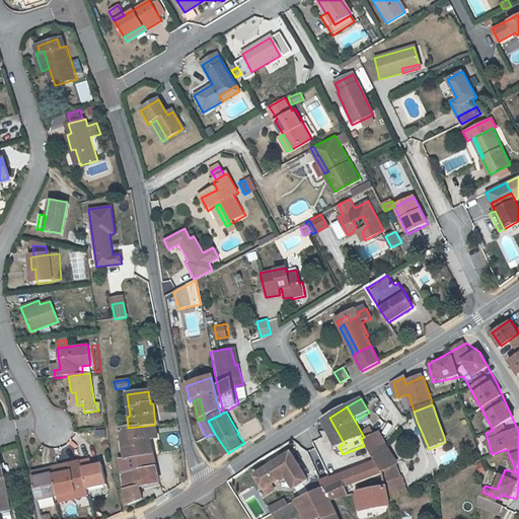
[(344,443),(329,418),(324,421),(339,446),(344,443)]
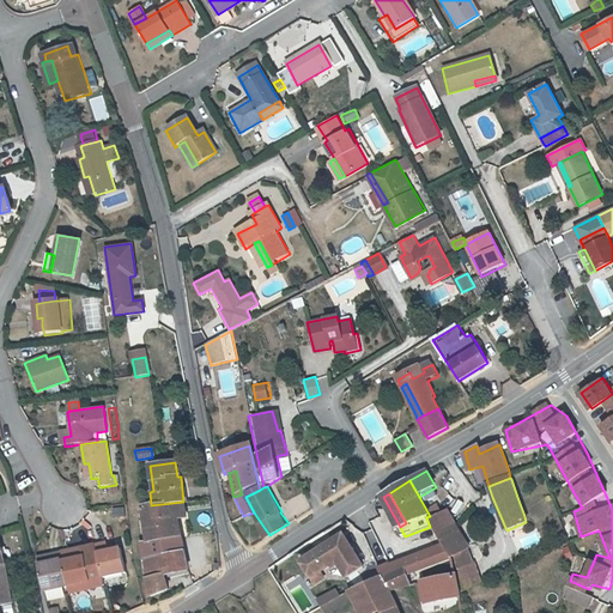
[(187,520),(183,502),(173,503),(177,521),(187,520)]
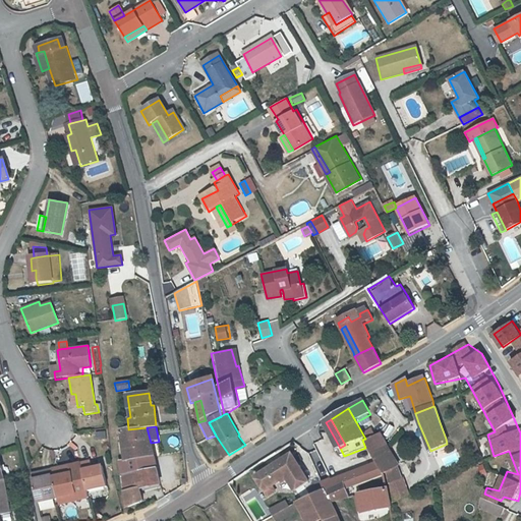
[(125,429),(121,429),(126,460),(120,461),(123,476),(157,467),(151,443),(147,427),(128,429),(128,428),(125,429)]
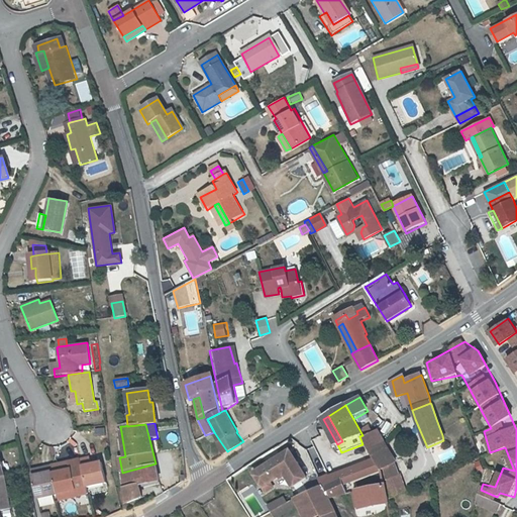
[(365,442),(370,450),(384,442),(376,429),(362,437),(365,442)]
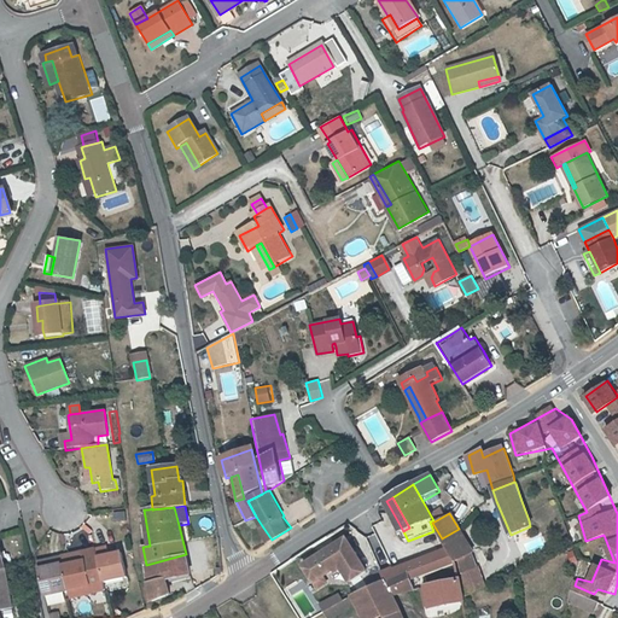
[(447,547),(448,549),(465,540),(459,529),(442,538),(447,547)]
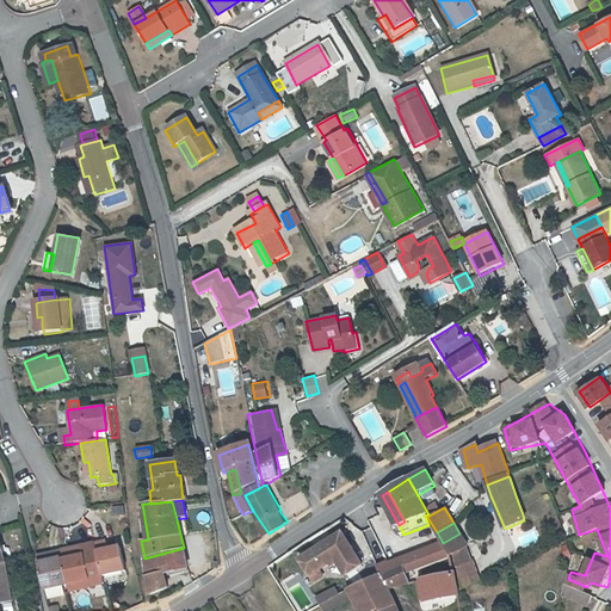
[(343,534),(301,560),(310,576),(331,563),(333,566),(339,562),(346,575),(363,566),(343,534)]
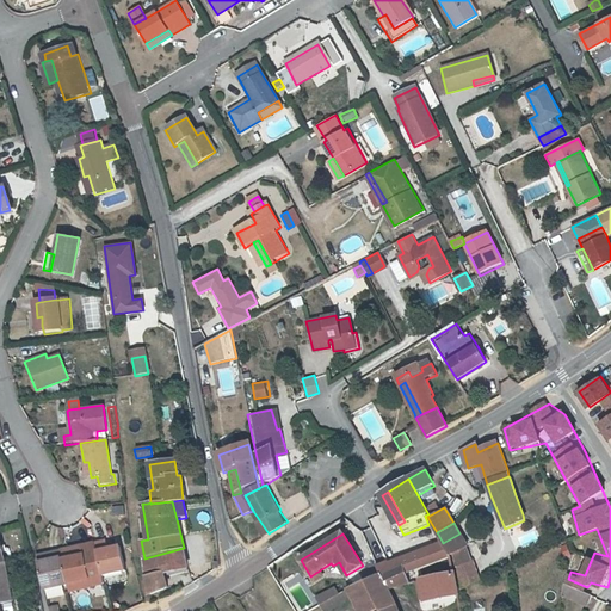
[(443,543),(449,554),(454,553),(464,547),(467,545),(460,534),(443,543)]
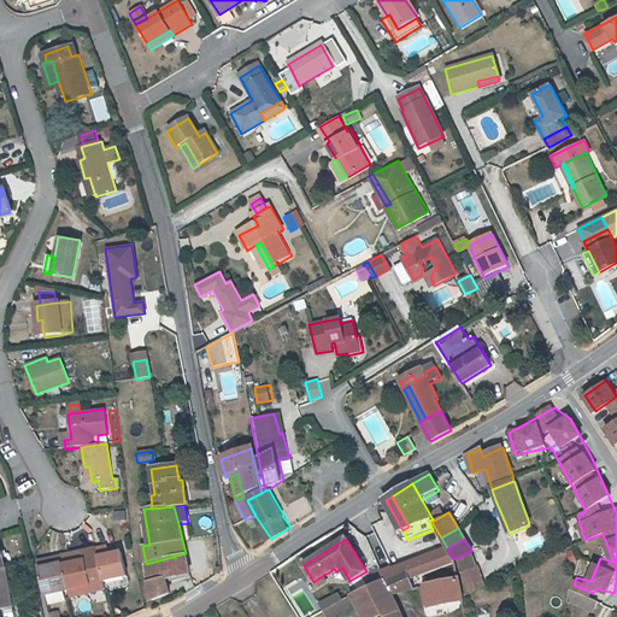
[(121,550),(113,551),(109,552),(107,548),(107,545),(97,547),(101,579),(125,575),(121,550)]
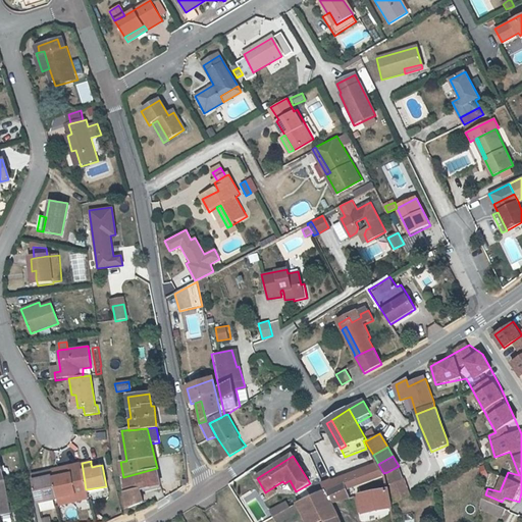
[(345,483),(347,487),(383,473),(378,464),(377,462),(342,476),(345,483)]
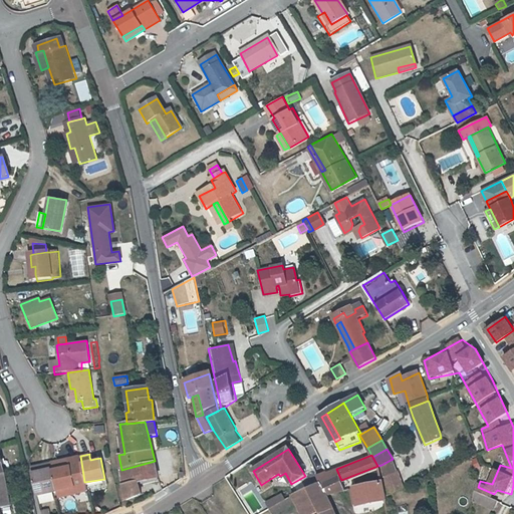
[(86,489),(84,482),(80,456),(68,458),(69,467),(51,471),(55,490),(73,486),(74,492),(86,489)]
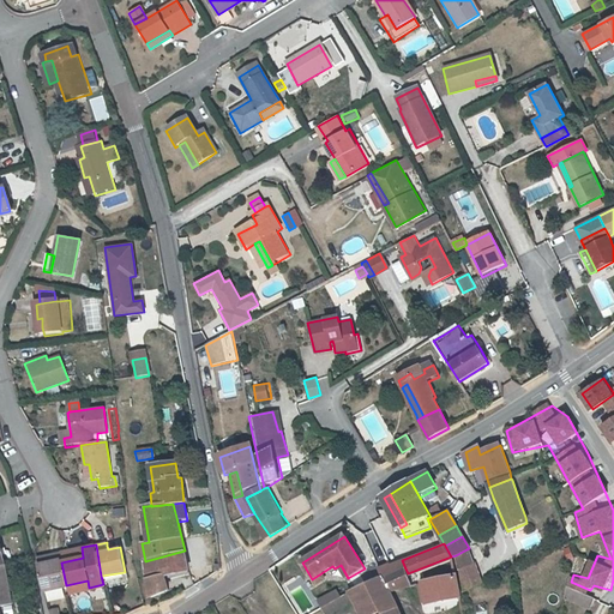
[(83,558),(82,547),(64,552),(61,559),(61,563),(83,558)]
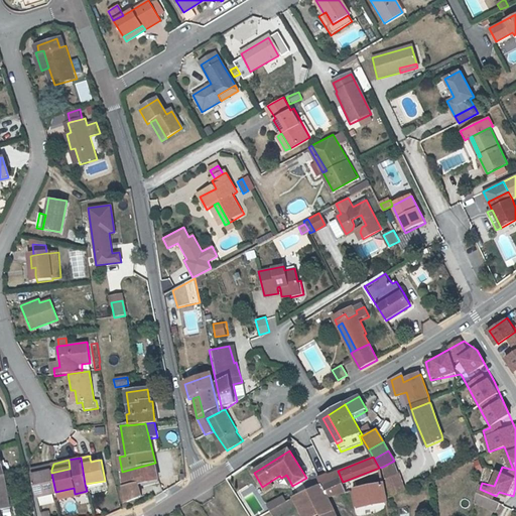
[(392,462),(383,467),(386,477),(396,473),(392,462)]
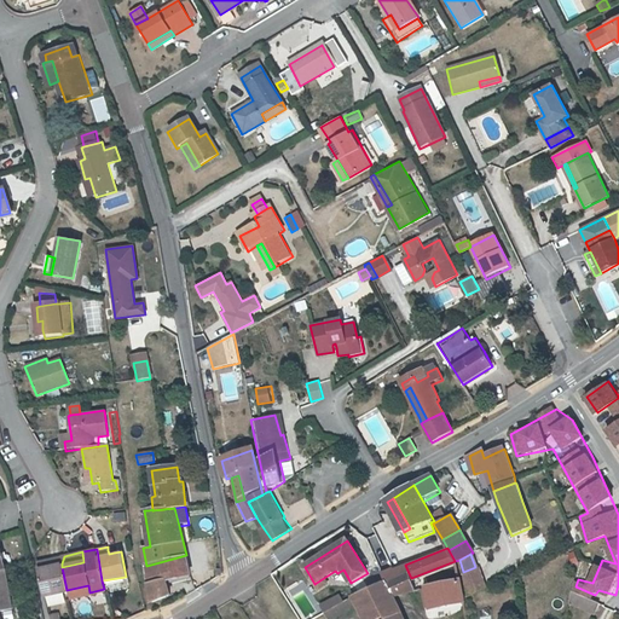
[(190,574),(186,555),(146,566),(151,603),(171,595),(167,580),(190,574)]
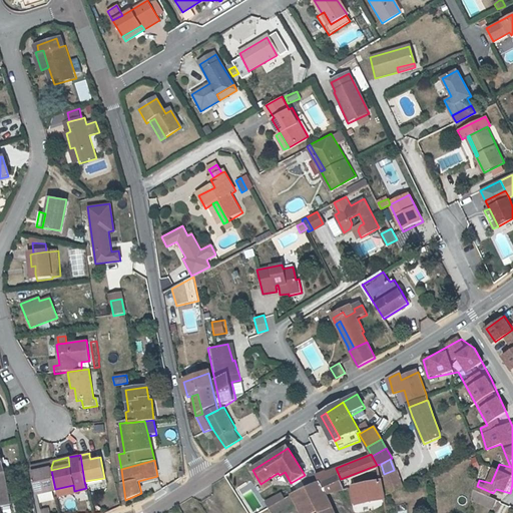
[(35,491),(36,494),(56,490),(55,489),(51,470),(51,467),(53,461),(41,463),(42,470),(31,473),(34,484),(35,491)]
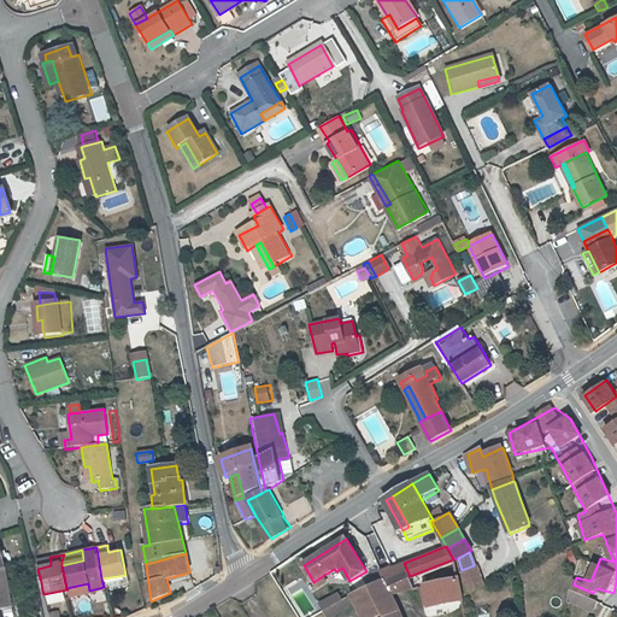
[(36,563),(37,569),(51,565),(50,557),(36,560),(36,563)]
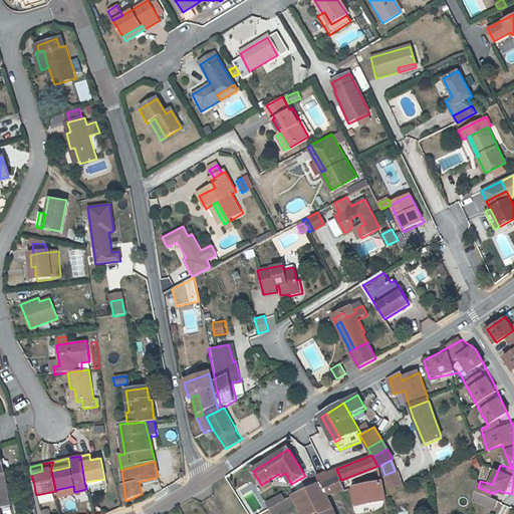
[(320,485),(339,476),(336,469),(315,477),(318,482),(320,484),(320,485)]
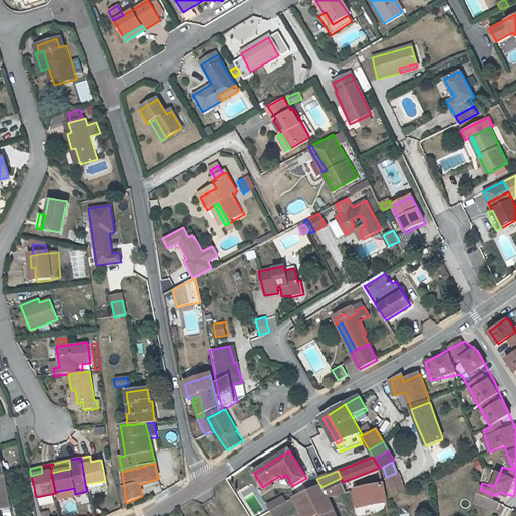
[(396,473),(386,477),(389,497),(405,490),(398,473),(396,473)]
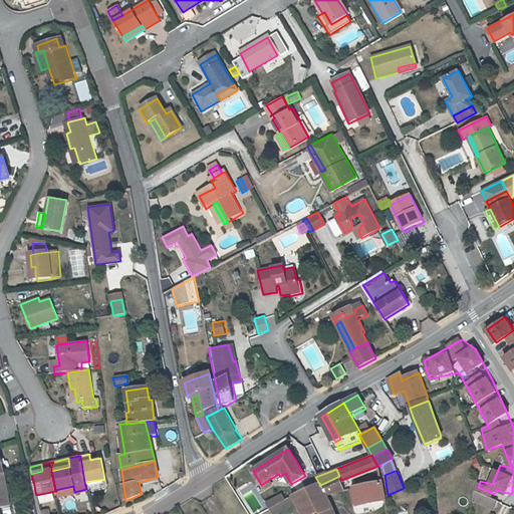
[(3,472),(0,472),(0,508),(10,505),(3,472)]
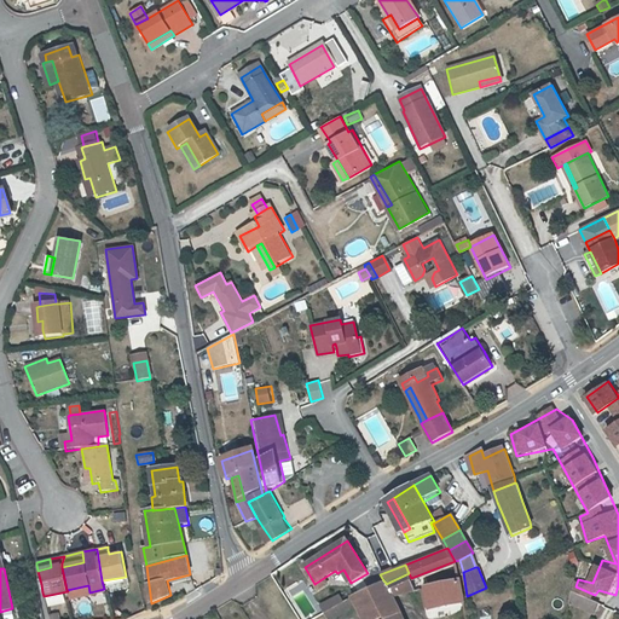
[(392,596),(416,590),(411,578),(409,573),(386,584),(392,596)]
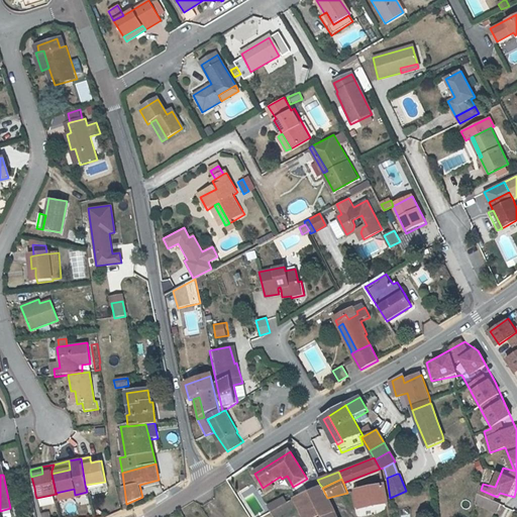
[(271,483),(263,488),(266,492),(274,487),(271,483)]
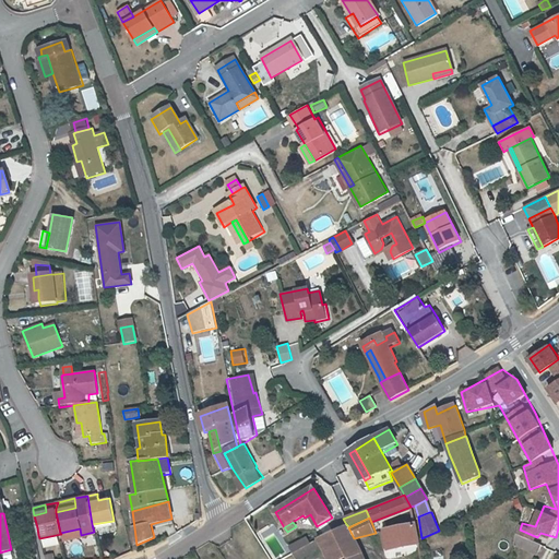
[(414,523),(383,530),(387,547),(417,540),(414,523)]
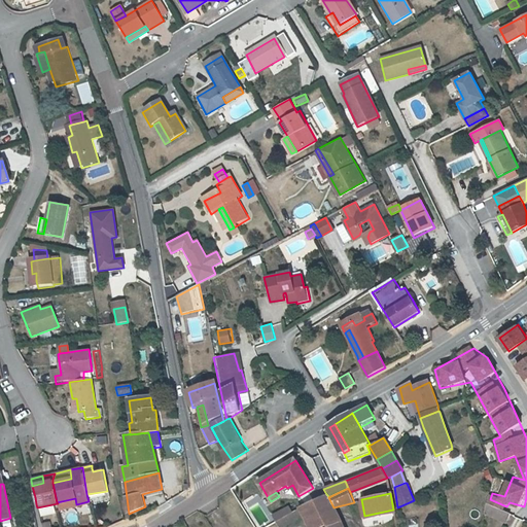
[(334,507),(328,497),(328,496),(326,494),(299,508),(302,515),(309,526),(330,526),(338,524),(342,522),(334,507)]
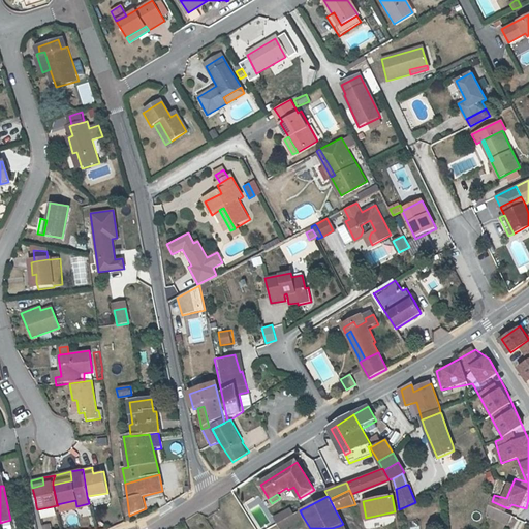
[(75,500),(57,504),(58,505),(59,510),(76,506),(75,500)]
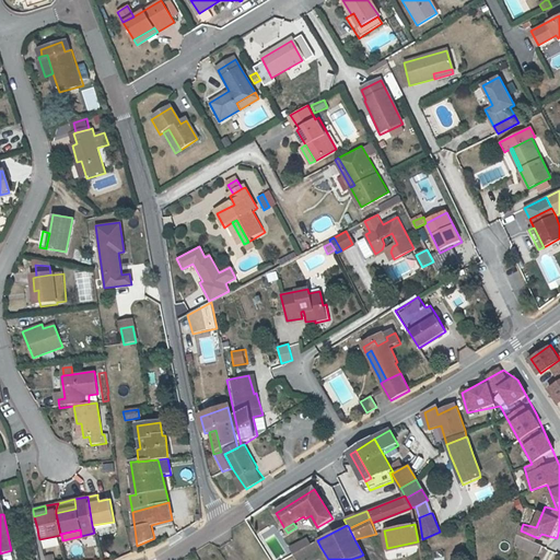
[(524,548),(528,537),(520,534),(517,545),(524,548)]
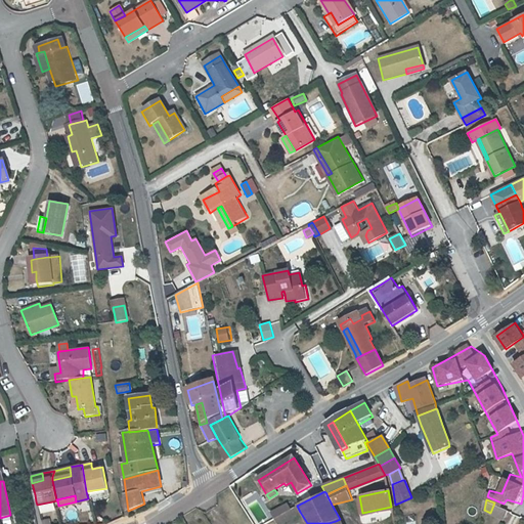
[(507,520),(509,515),(511,510),(506,508),(495,504),(494,503),(490,513),(501,518),(507,520)]
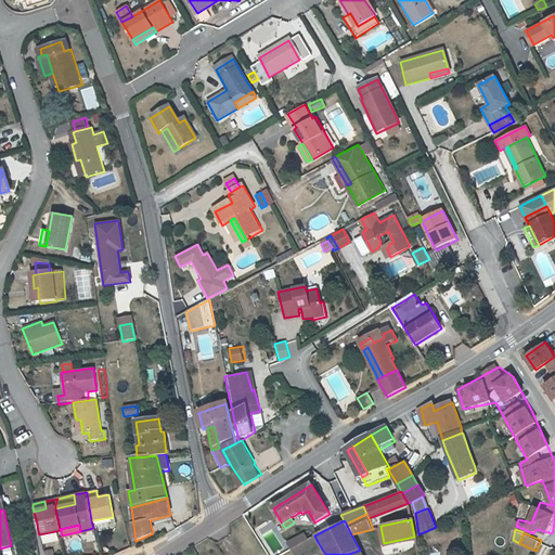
[(286,543),(291,550),(307,540),(302,533),(286,543)]
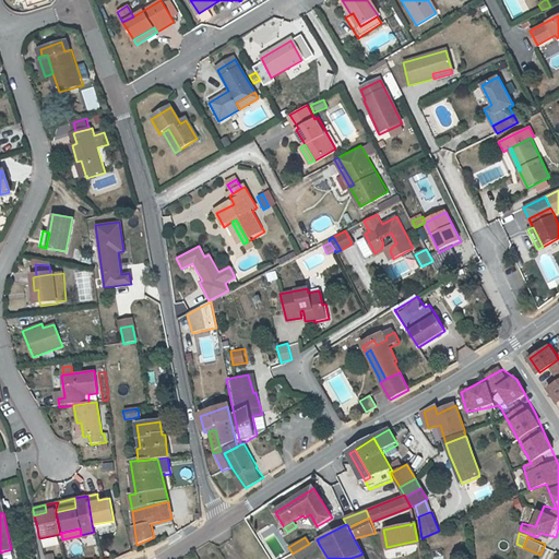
[(309,544),(293,554),(295,558),(297,558),(320,546),(317,539),(309,544)]
